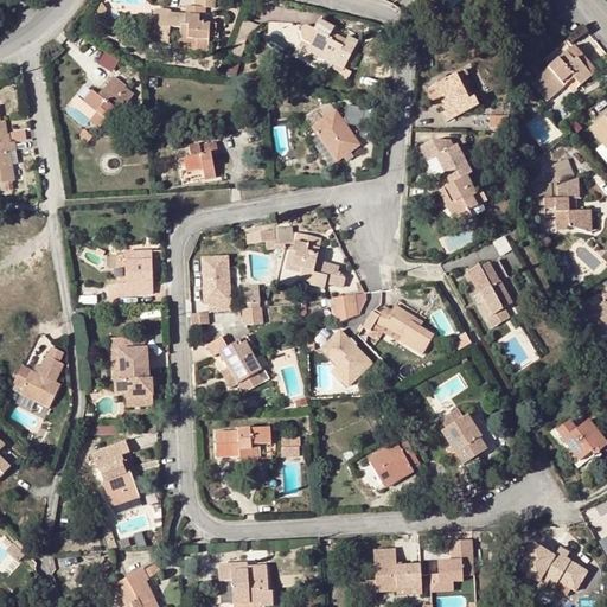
[(95,19),(101,25),(103,17),(107,8),(102,2),(95,19)]
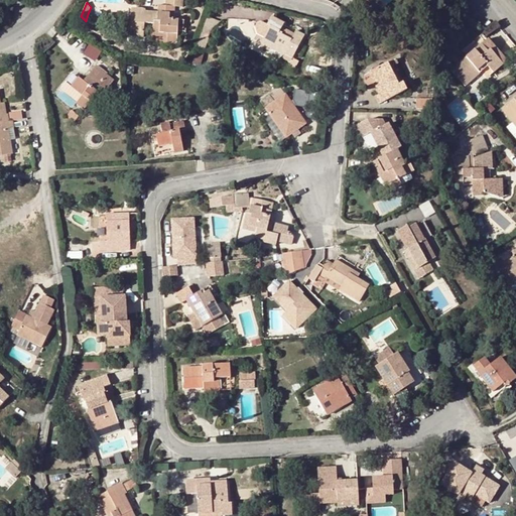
[(153,24),(153,33),(168,33),(168,38),(167,44),(176,44),(178,19),(173,19),(174,6),(165,6),(158,5),(157,12),(151,12),(151,15),(146,15),(146,11),(143,9),(132,8),(130,36),(144,36),(144,23),(153,24)]
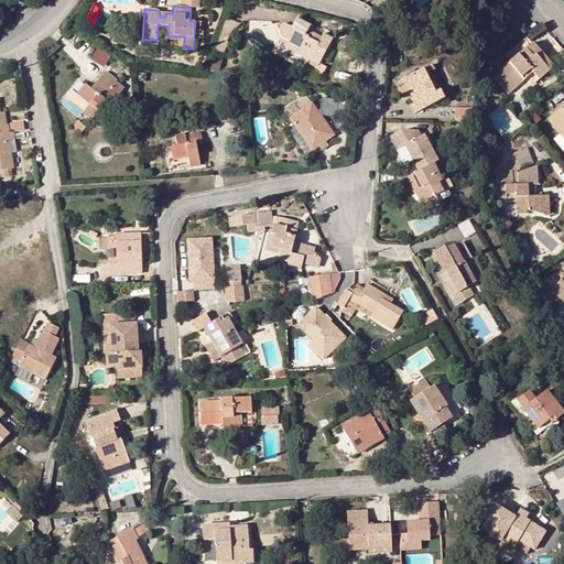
[(100,20),(96,15),(94,23),(95,24),(106,26),(107,21),(100,20)]
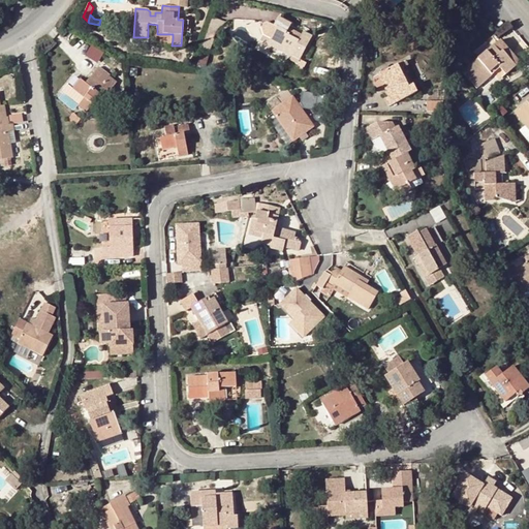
[(291,24),(279,17),(274,26),(277,27),(270,40),(268,45),(290,57),(291,56),(300,60),(312,36),(304,31),(302,34),(289,28),(291,24)]
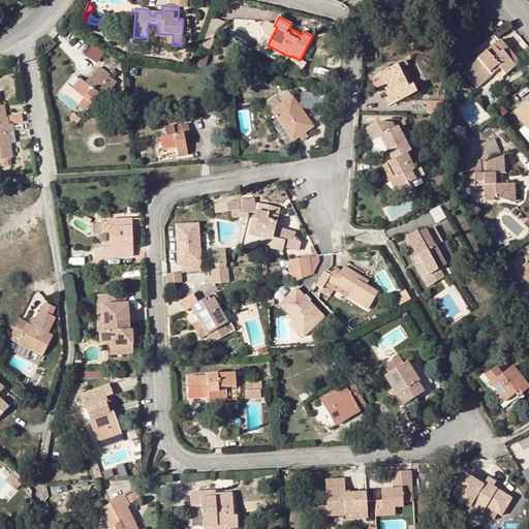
[(263,37),(270,40),(277,27),(274,26),(271,24),(263,26),(261,31),(263,37)]
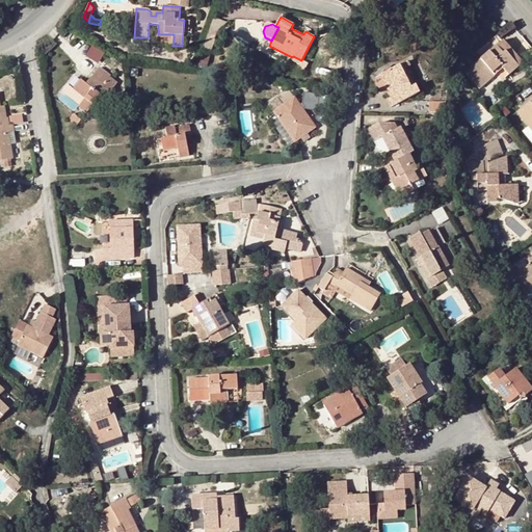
[(503,41),(464,73),(479,88),(497,75),(494,72),(500,65),(503,69),(508,75),(522,63),(503,41)]
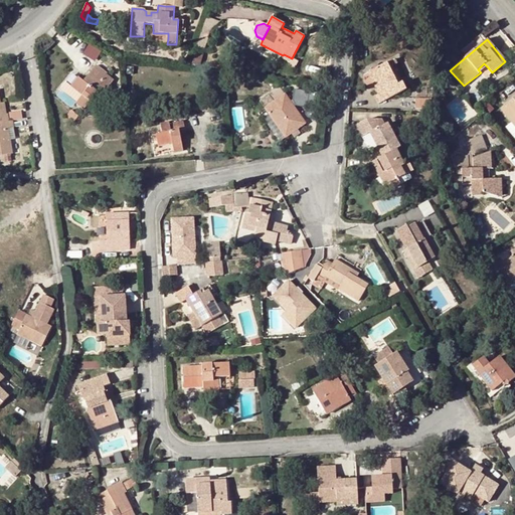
[(88,43),(83,54),(98,59),(102,48),(88,43)]
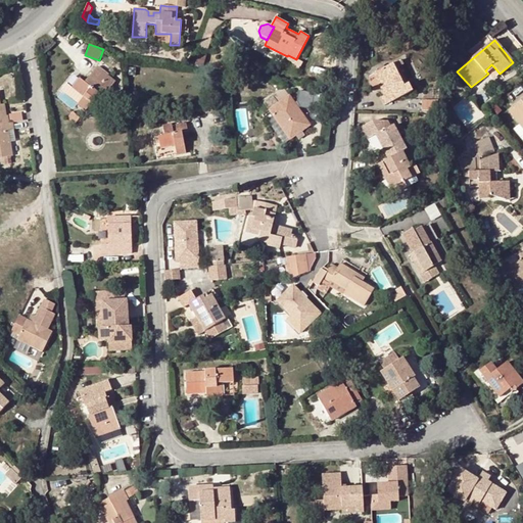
[(401,60),(393,64),(403,87),(408,84),(399,67),(403,65),(401,60)]
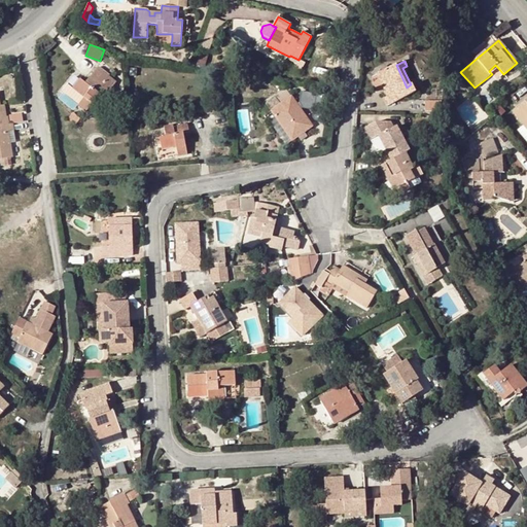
[(396,65),(377,74),(382,84),(386,82),(389,86),(384,90),(387,97),(383,99),(386,105),(414,92),(411,84),(407,88),(396,65)]
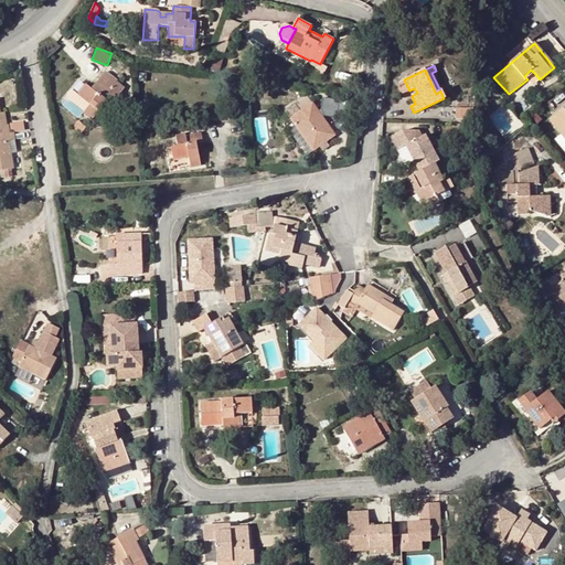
[(524,76),(528,80),(534,73),(531,70),(524,76)]
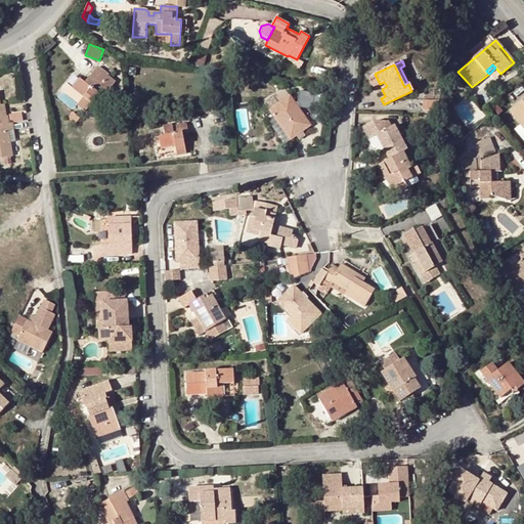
[(80,79),(73,88),(84,97),(78,105),(84,111),(99,94),(102,97),(116,81),(98,68),(85,83),(80,79)]
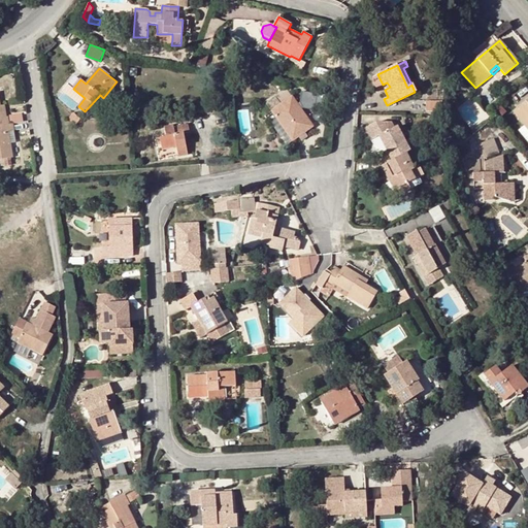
[(458,75),(455,77),(457,95),(467,88),(458,75)]
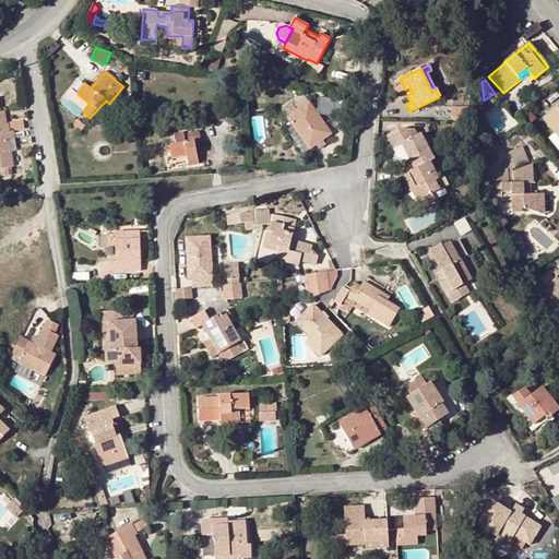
[(309,103),(288,117),(309,149),(331,134),(309,103)]
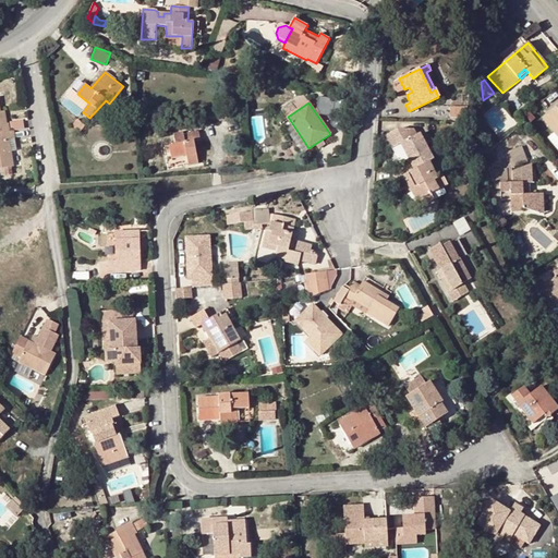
[(557,105),(543,118),(555,132),(557,136),(557,105)]
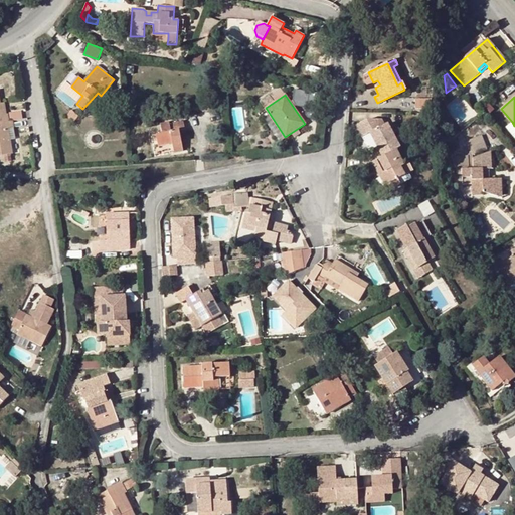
[(431,100),(415,99),(415,109),(430,109),(431,100)]
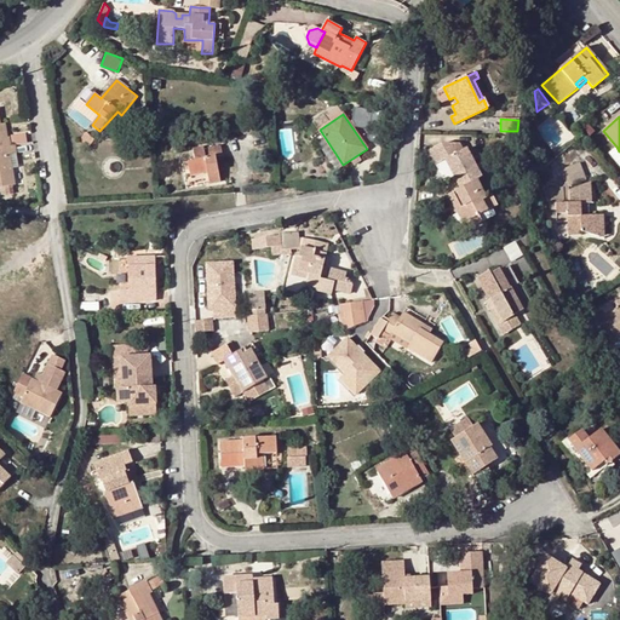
[(0,147),(9,147),(10,145),(9,137),(6,137),(1,138),(0,127),(0,147)]
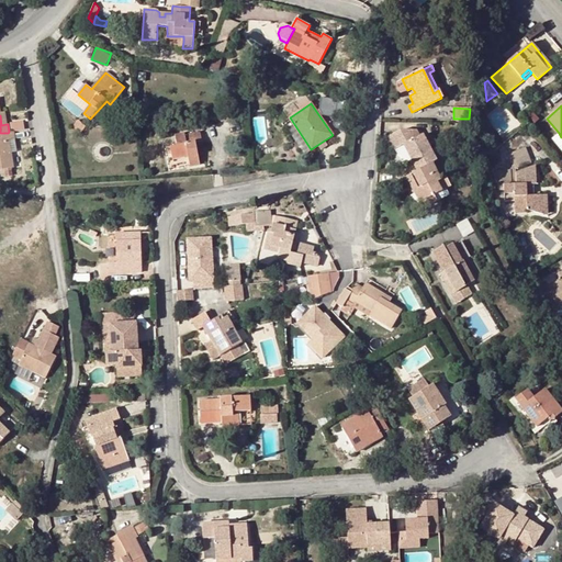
[(11,152),(8,133),(0,133),(0,175),(12,173),(11,168),(13,167),(11,152)]
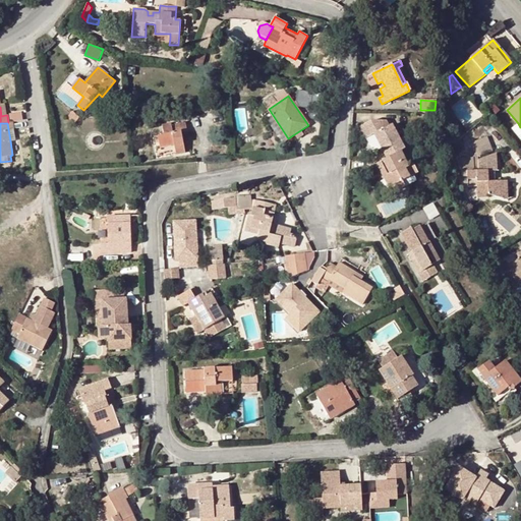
[(171,124),(162,126),(163,135),(158,135),(160,148),(175,145),(176,154),(184,153),(180,131),(186,130),(185,123),(171,125),(171,124)]
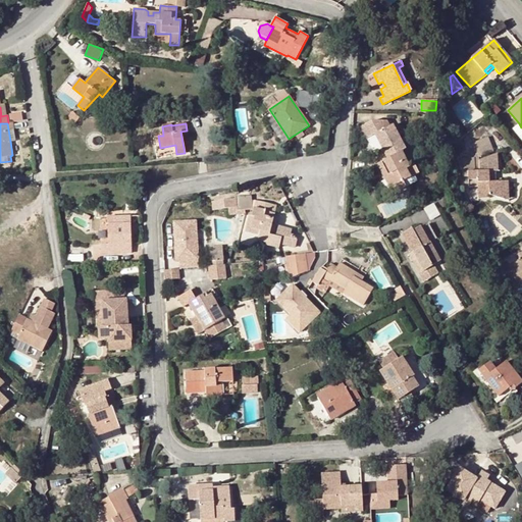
[(473,145),(473,157),(479,157),(479,158),(491,153),(486,139),(473,145)]
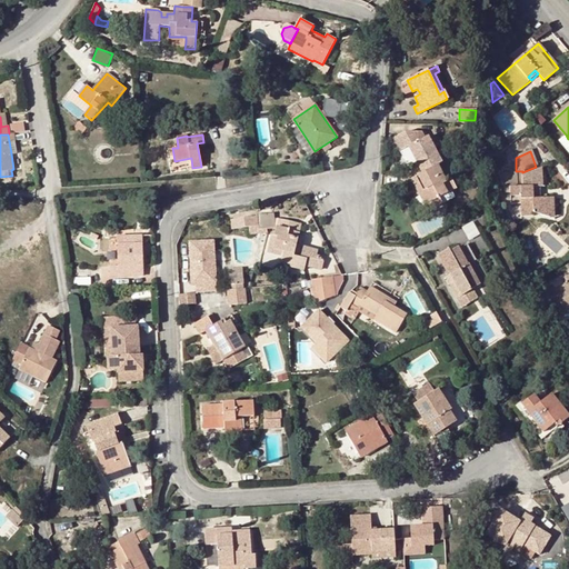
[(419,188),(431,209),(442,203),(439,198),(448,193),(443,185),(447,182),(438,166),(411,180),(416,189),(419,188)]
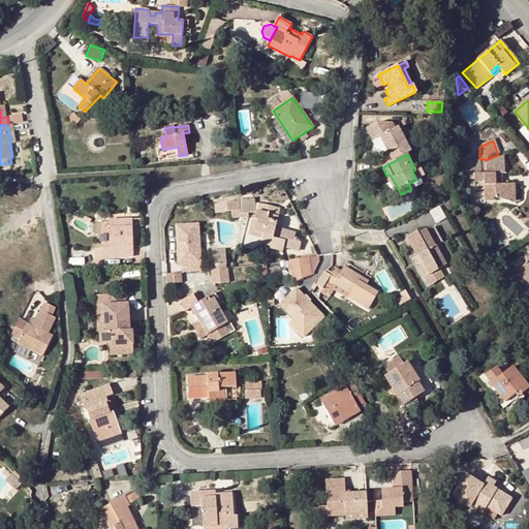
[(509,184),(502,184),(495,185),(495,174),(501,174),(504,173),(503,156),(486,162),(486,174),(480,174),(480,160),(464,161),(470,180),(474,180),(475,189),(484,188),(485,195),(496,194),(496,197),(510,201),(509,184)]
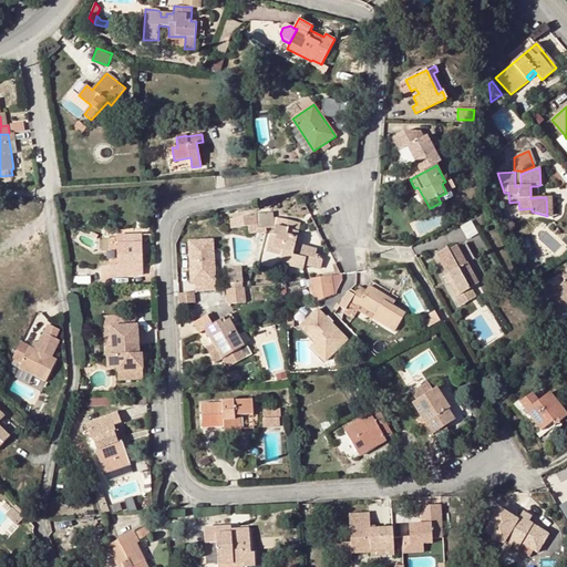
[(418,187),(414,188),(426,210),(430,208),(418,187)]
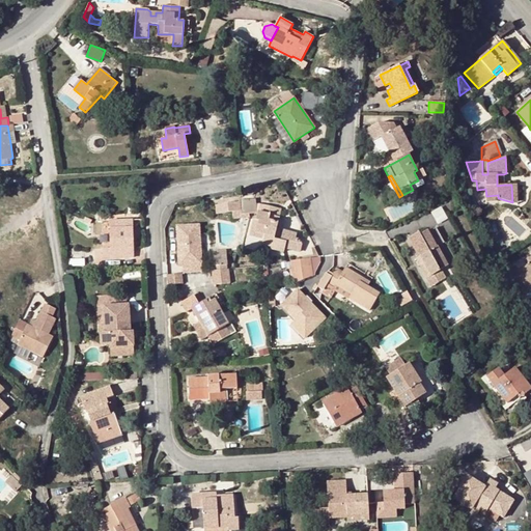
[(240,200),(240,201),(241,211),(239,211),(240,218),(250,217),(249,214),(257,213),(259,204),(255,204),(255,198),(240,200)]
